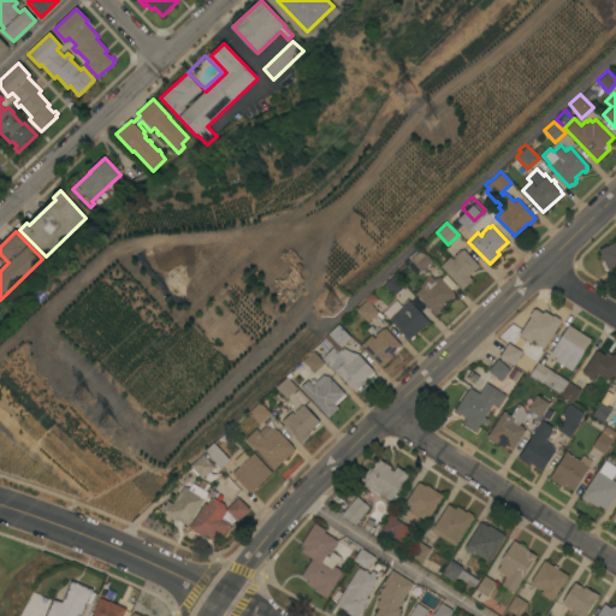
[(615,273),(611,276),(609,270),(608,272),(605,271),(602,264),(603,260),(605,261),(599,250),(615,242),(615,273)]
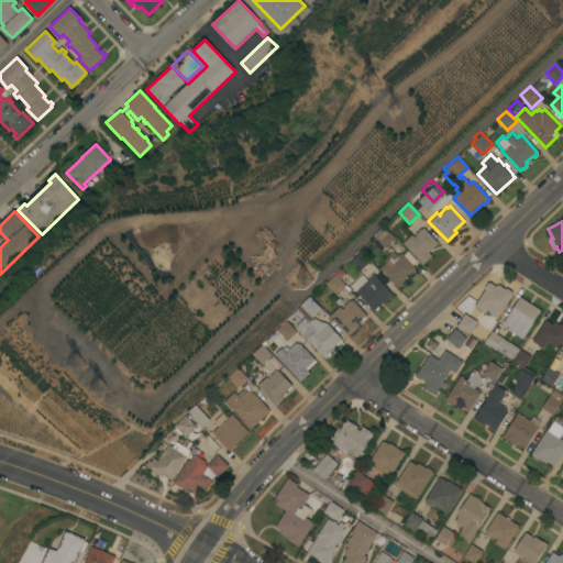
[(374,235),(384,227),(394,238),(384,247),(374,235)]
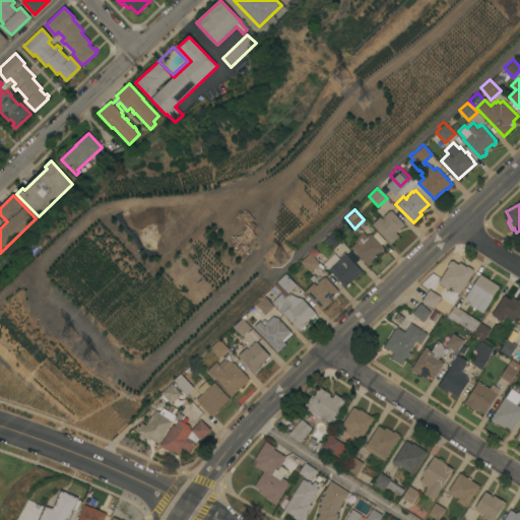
[(372,224),(380,216),(382,218),(384,216),(383,215),(388,210),(389,211),(391,209),(404,223),(395,233),(398,236),(390,244),(372,224)]
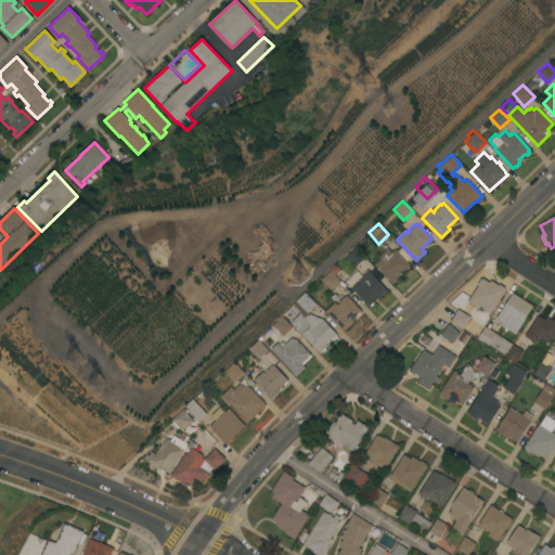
[(345,256),(353,247),(363,257),(355,266),(345,256)]
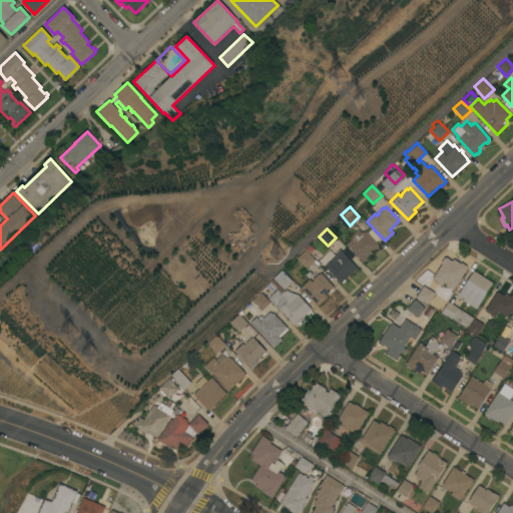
[(346,243),(350,239),(348,237),(357,228),(360,232),(362,230),(363,231),(365,229),(379,244),(374,249),(373,248),(369,252),(369,254),(369,255),(363,263),(346,243)]
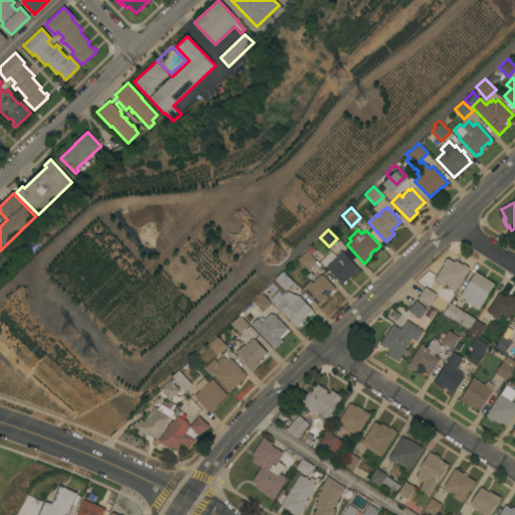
[(297,259),(306,250),(305,249),(310,244),(315,249),(310,254),(316,260),(307,269),(297,259)]
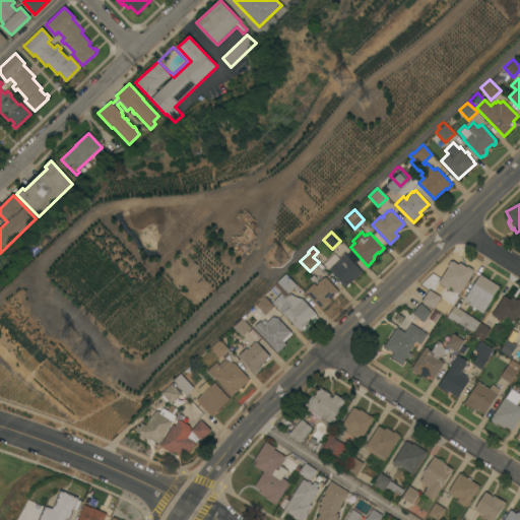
[(362,271),(351,281),(350,280),(349,281),(350,283),(347,286),(346,285),(344,286),(328,269),(328,268),(323,263),(334,253),(339,258),(341,256),(341,255),(344,252),(362,271)]
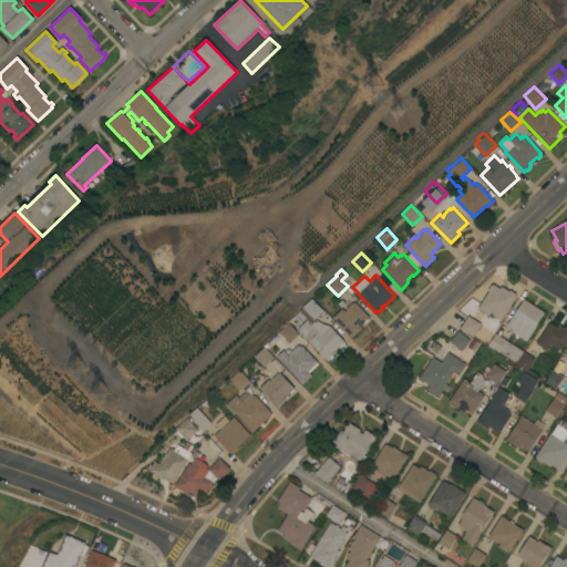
[(500,320),(493,315),(490,320),(475,310),(480,305),(478,305),(487,290),(486,289),(490,284),(491,285),(492,284),(498,288),(500,286),(508,291),(508,289),(515,294),(514,295),(515,296),(500,320)]
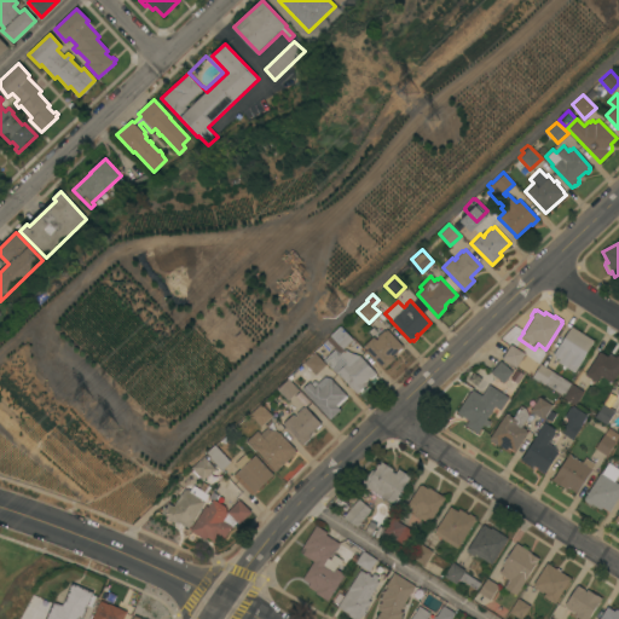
[(385,330),(386,329),(403,346),(400,347),(401,348),(397,352),(397,351),(392,356),(394,358),(383,368),(363,346),(371,337),(365,330),(372,324),(383,329),(385,330)]
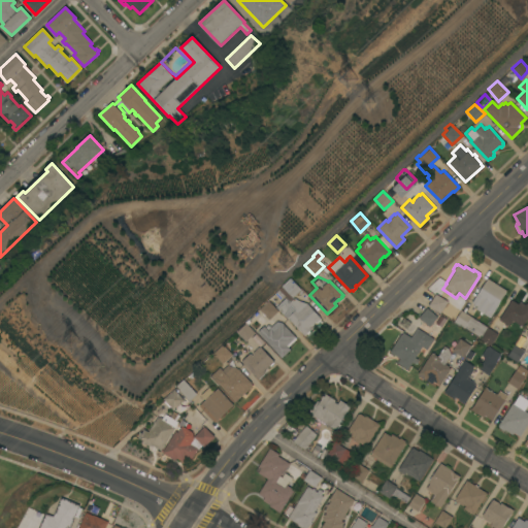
[(287,318),(286,319),(275,306),(286,297),(277,289),(290,277),(300,289),(293,296),(296,299),(299,301),(303,302),(306,303),(320,318),(320,320),(317,323),(314,323),(312,324),(312,326),(311,328),(309,330),(309,331),(306,334),(305,333),(303,335),(287,318)]
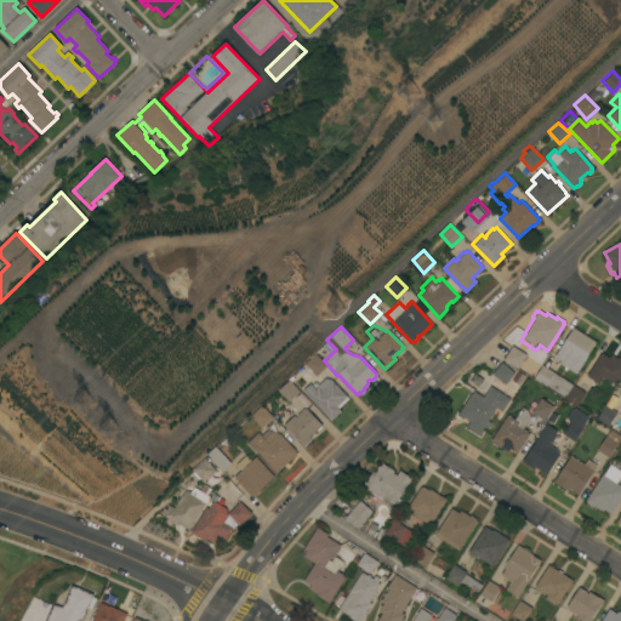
[(596,341),(579,369),(577,368),(575,372),(567,368),(568,365),(560,360),(558,358),(558,359),(553,357),(554,355),(553,355),(560,345),(560,346),(571,326),(596,341)]
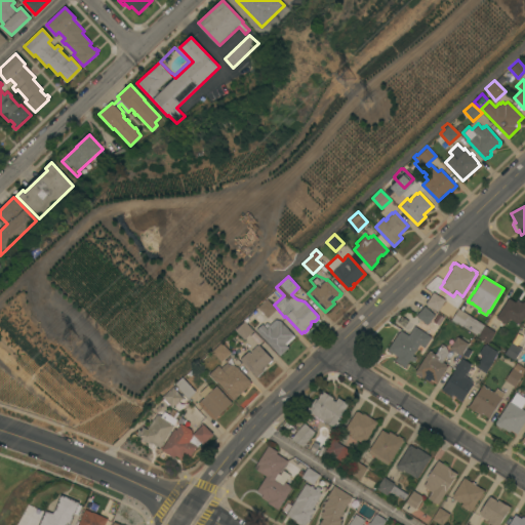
[(444,299),(437,311),(426,304),(433,292),(444,299)]
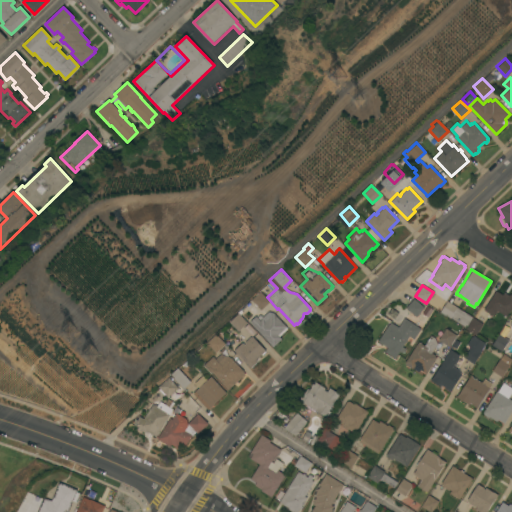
[(495,290),(502,295),(504,292),(509,295),(510,294),(511,295),(511,306),(506,316),(497,310),(493,315),(492,315),(491,315),(489,314),(489,313),(484,310),(495,290)]
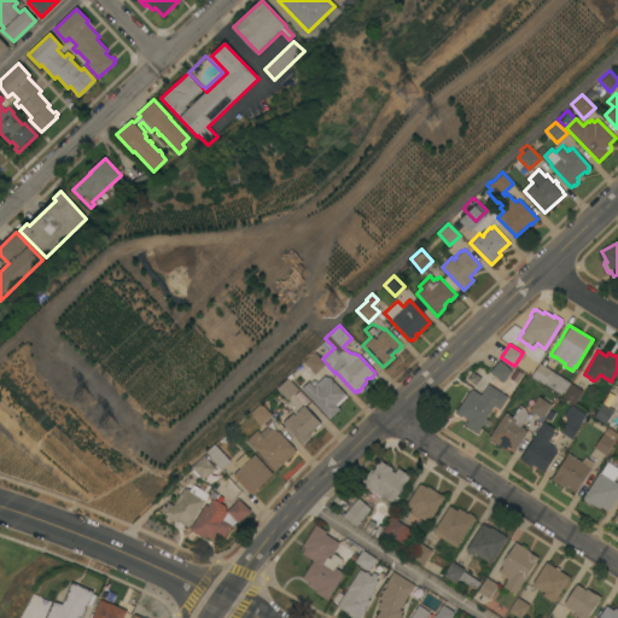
[(324,363),(313,374),(302,362),(313,351),(324,363)]
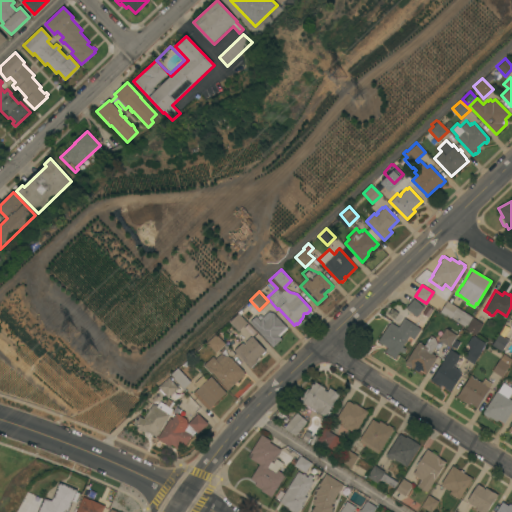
[(415,317),(405,307),(413,298),(424,307),(415,317)]
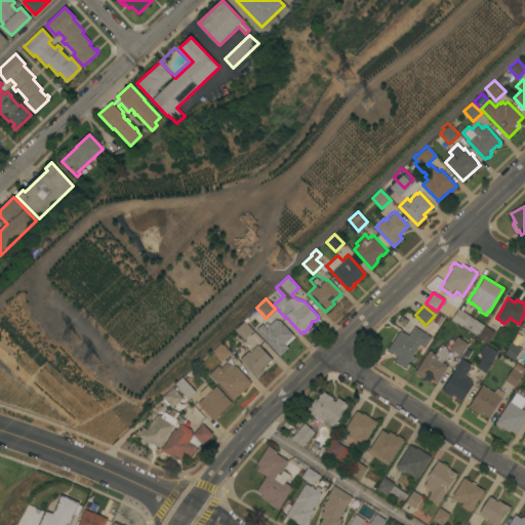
[(485,325),(478,336),(462,326),(461,327),(451,320),(459,309),(485,325)]
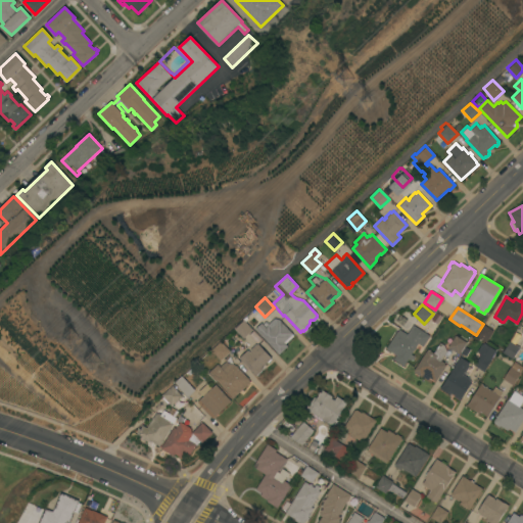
[(292,334),(291,334),(293,335),(285,343),(287,346),(279,353),(254,329),(260,323),(265,328),(267,326),(266,326),(273,318),(279,320),(292,334)]
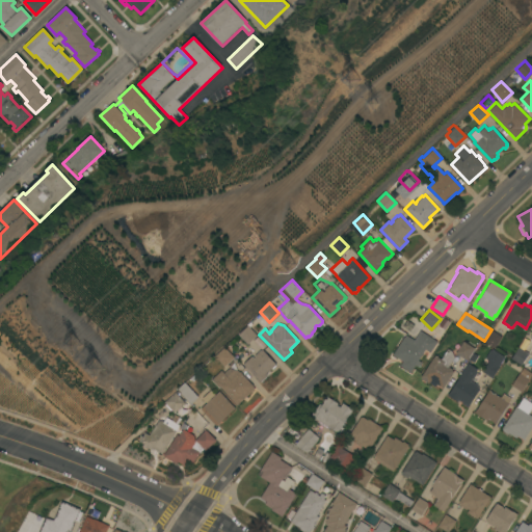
[(256,335),(246,343),(237,334),(246,325),(256,335)]
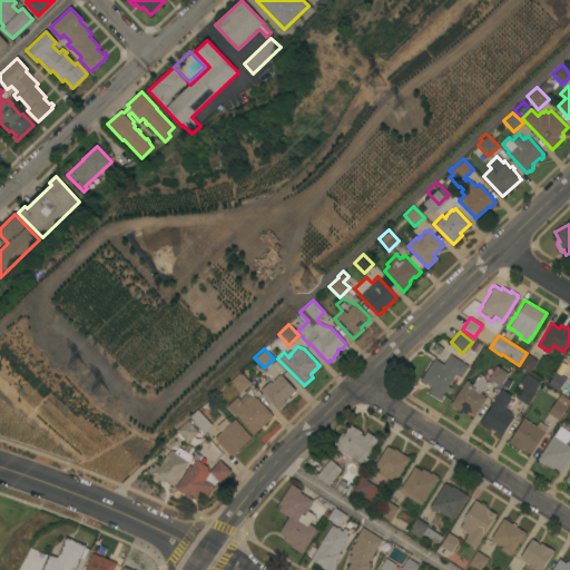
[(433,362),(434,362),(435,359),(444,364),(451,354),(469,366),(462,377),(457,374),(449,386),(452,389),(449,393),(445,391),(441,399),(430,392),(433,387),(422,381),(433,362)]
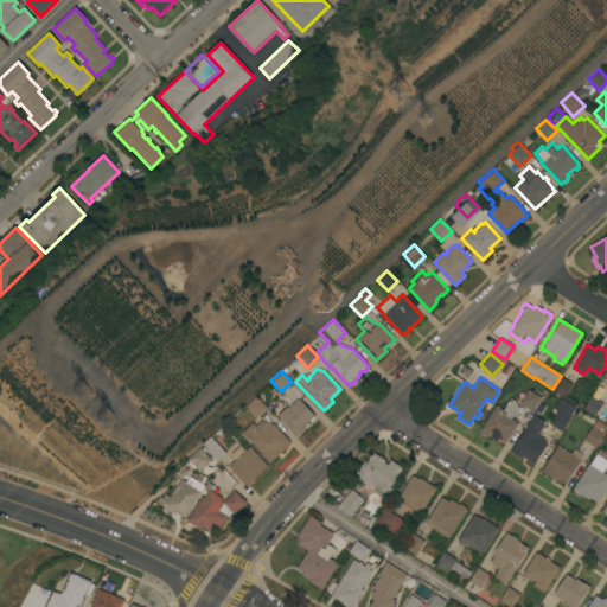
[(564,397),(553,390),(561,377),(573,384),(564,397)]
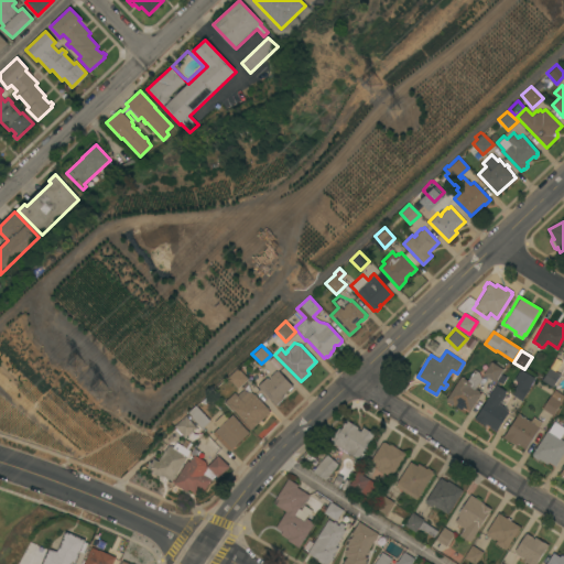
[(503,369),(495,382),(484,375),(491,361),(503,369)]
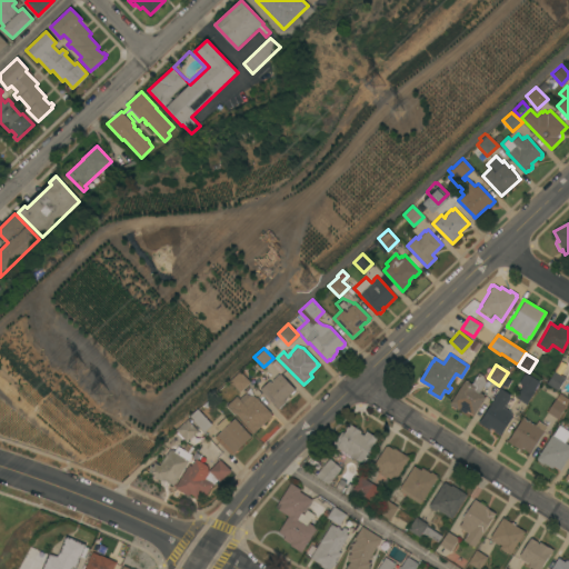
[(249,381),(239,390),(229,380),(239,370),(249,381)]
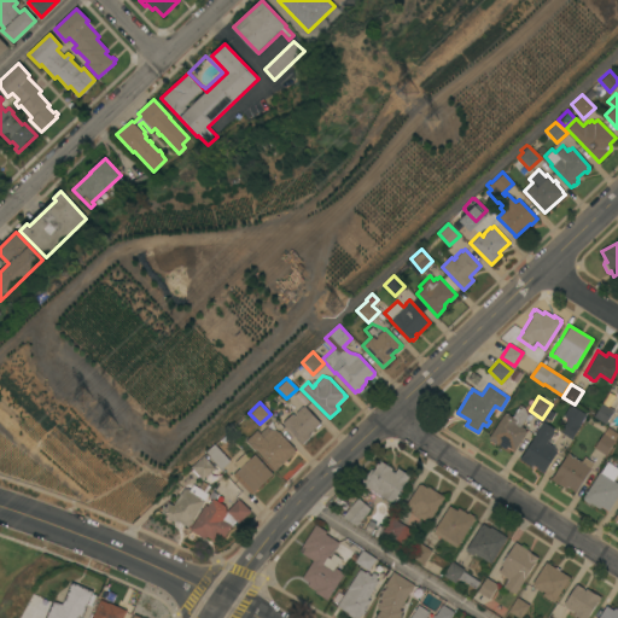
[(613,410),(605,424),(593,417),(601,403),(613,410)]
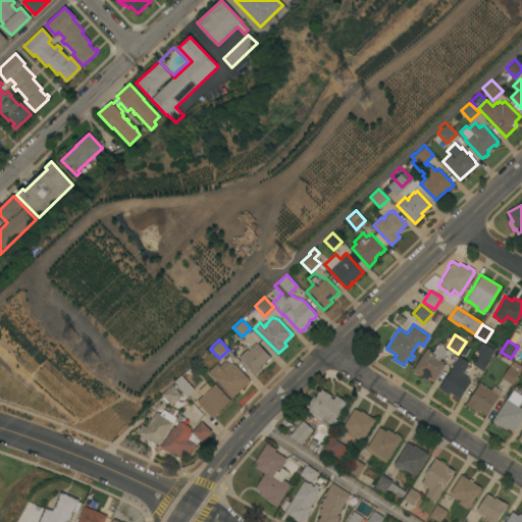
[(439,359),(444,362),(442,363),(445,364),(434,380),(432,379),(431,380),(427,377),(426,378),(419,374),(418,375),(417,374),(417,375),(413,373),(414,372),(413,371),(413,370),(412,369),(426,348),(431,352),(438,342),(442,344),(446,350),(439,359)]
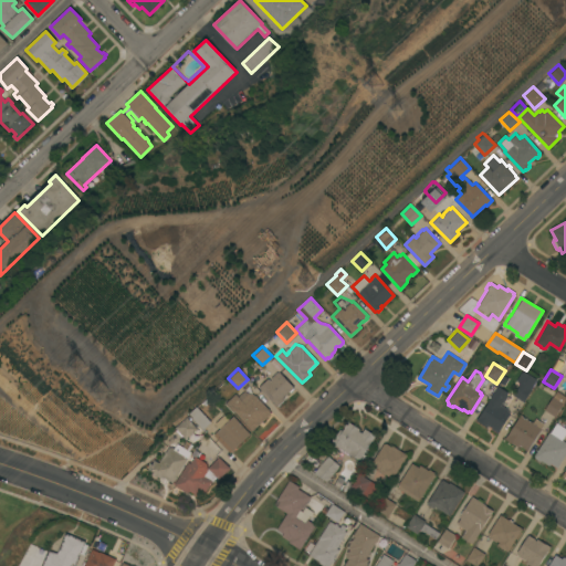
[(293,387),(282,397),(284,399),(275,407),(258,387),(266,378),(269,380),(271,379),(270,378),(276,373),(276,374),(279,371),(293,387)]
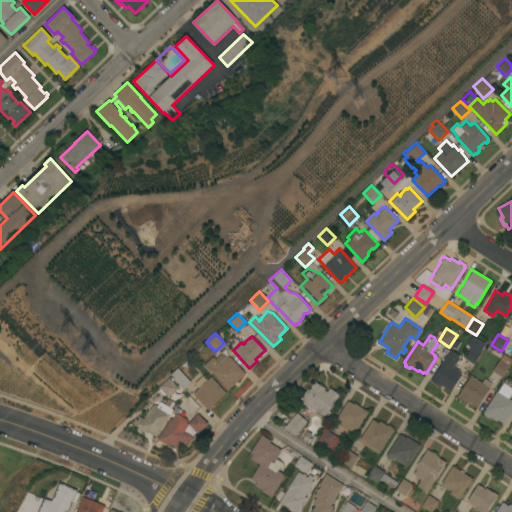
[(472,337),(473,338),(474,336),(486,343),(481,352),(474,364),(464,358),(471,347),(467,345),(472,337)]
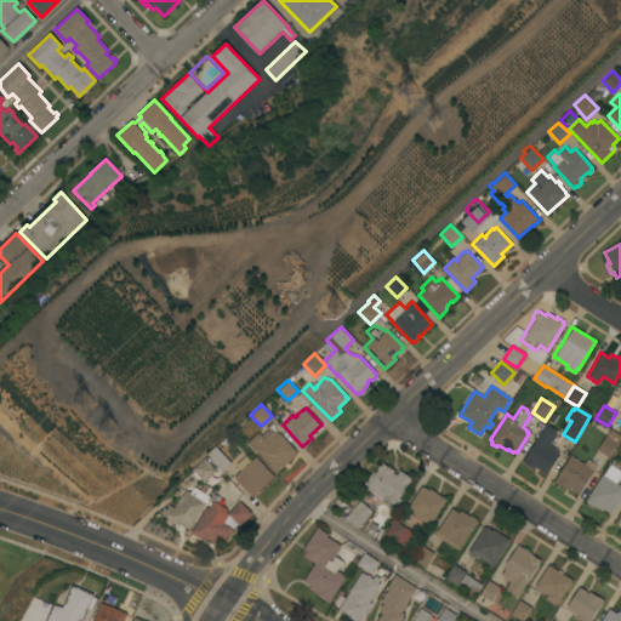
[(557,431),(554,434),(556,434),(551,442),(550,442),(548,444),(557,449),(556,450),(558,451),(557,454),(558,455),(546,476),(539,471),(539,469),(535,467),(534,468),(522,461),(524,457),(535,440),(545,423),(557,431)]
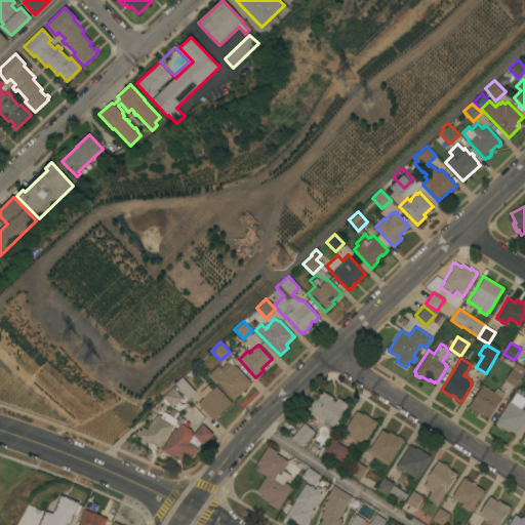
[(216,380),(215,381),(208,374),(217,365),(219,367),(226,362),(234,365),(235,367),(236,366),(249,380),(250,382),(234,399),(216,380)]
